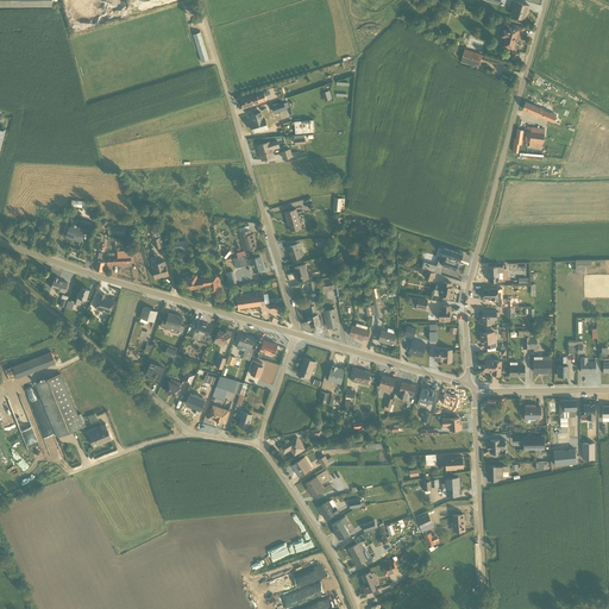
[(514,1),(510,16),(525,19),(527,11),(528,12),(529,6),(514,1)]
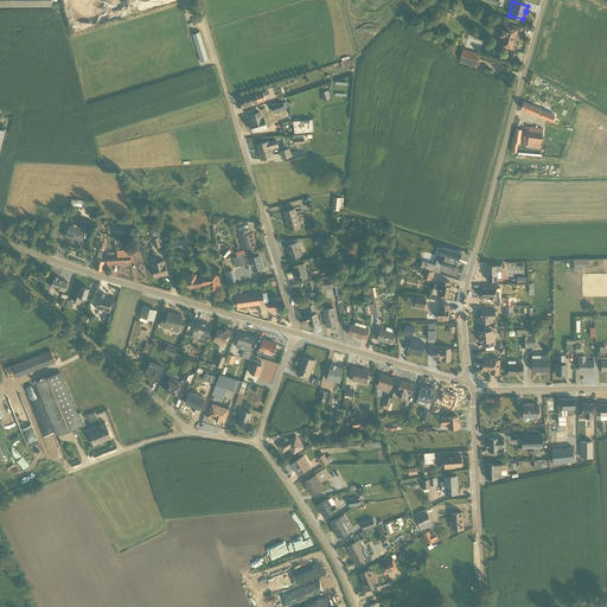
[(497,44),(502,45),(502,46),(511,49),(515,36),(519,37),(522,29),(509,25),(509,26),(506,26),(505,30),(502,30),(499,37),(498,36),(497,44)]
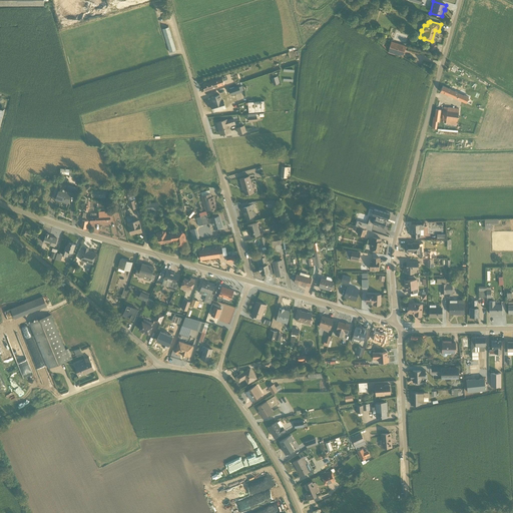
[(162,30),(169,53),(176,51),(169,28),(162,30)]
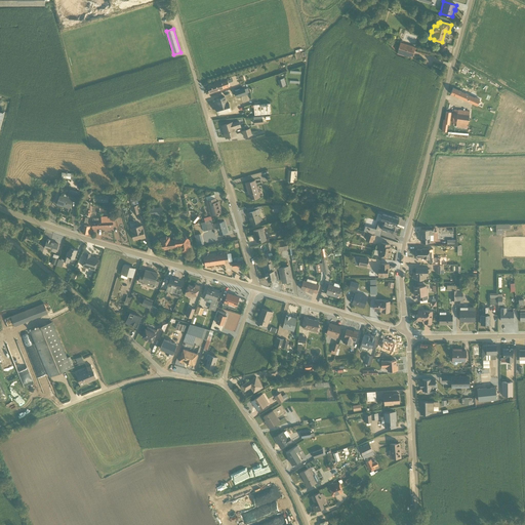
[(415,47),(400,43),(397,53),(411,58),(412,58),(415,47)]
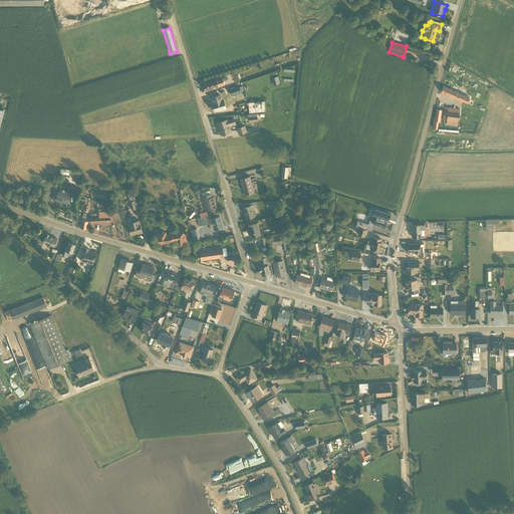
[(203,84),(205,91),(225,84),(222,78),(214,80),(213,78),(209,79),(210,82),(203,84)]
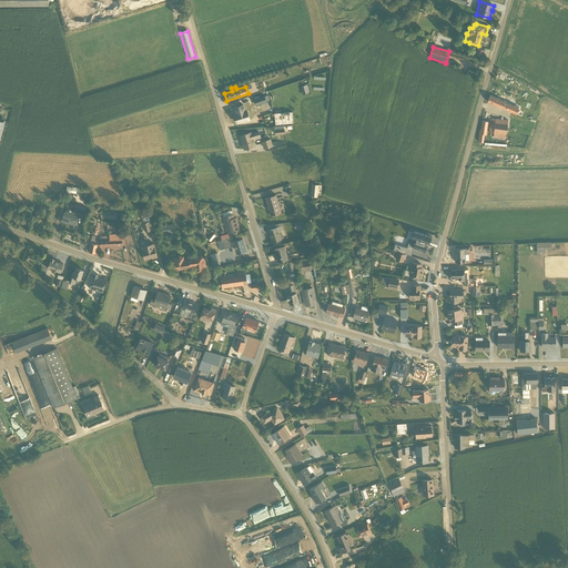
[(269,94),(253,99),(254,104),(270,101),(269,94)]
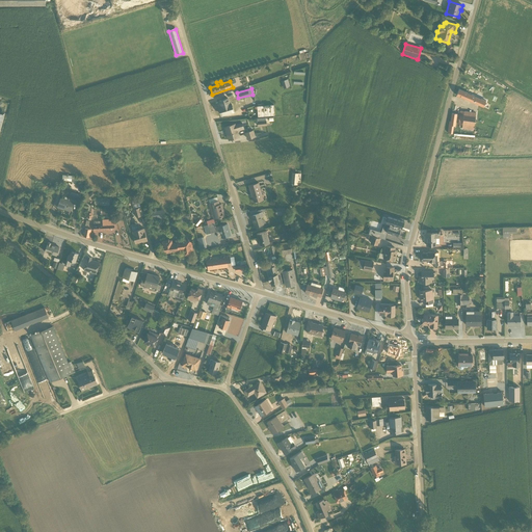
[(456,96),(483,107),(485,101),(458,89),(456,96)]
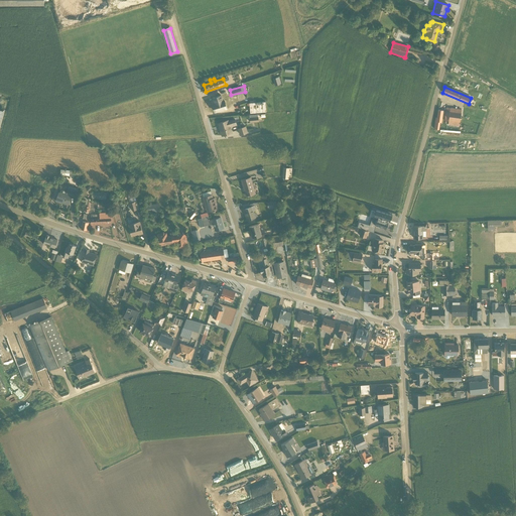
[(213,107),(231,102),(228,93),(214,98),(215,100),(211,101),(213,107)]
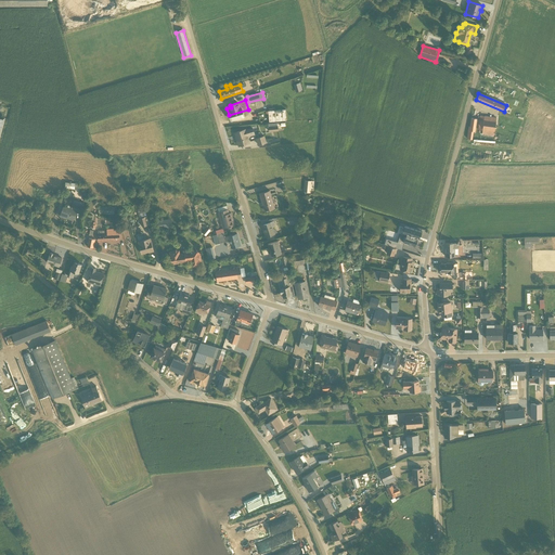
[(269,121),(286,120),(285,110),(268,111),(268,112),(266,112),(266,114),(268,114),(269,121)]
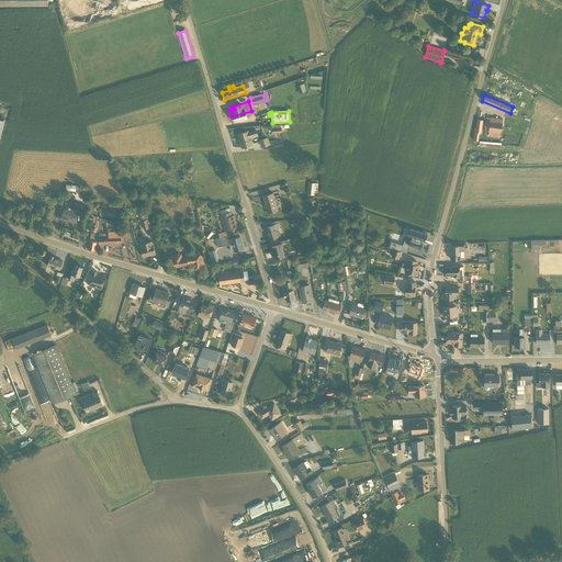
[(499,137),(503,120),(486,117),(484,132),(489,132),(487,135),(499,137)]
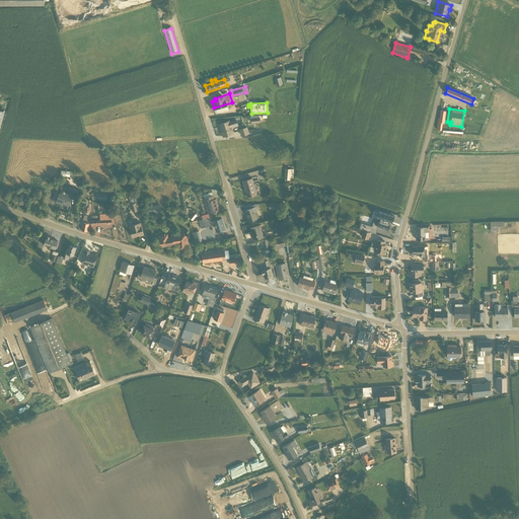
[(437,130),(441,131),(442,125),(444,125),(446,112),(441,110),(439,119),(438,119),(437,130)]
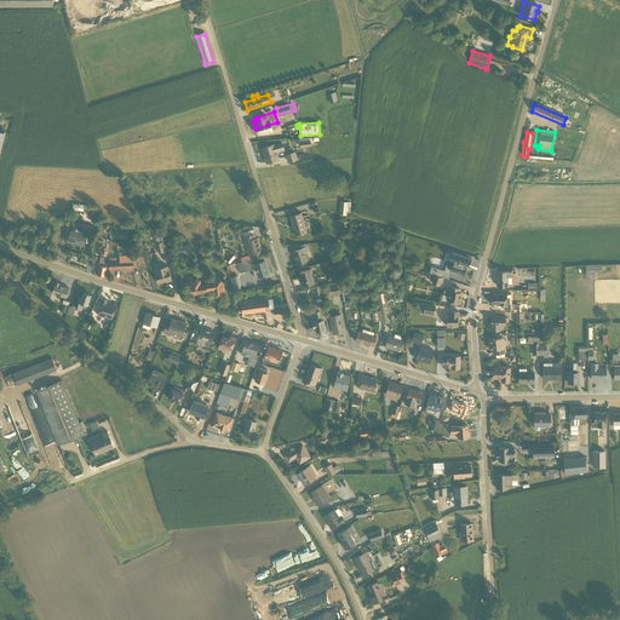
[(300,148),(310,147),(310,141),(309,137),(299,138),(300,142),(299,142),(300,148)]
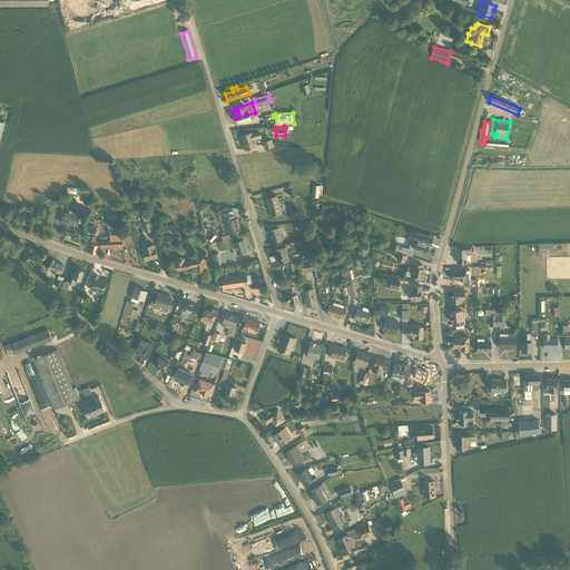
[(521,141),(526,130),(514,127),(511,138),(521,141)]
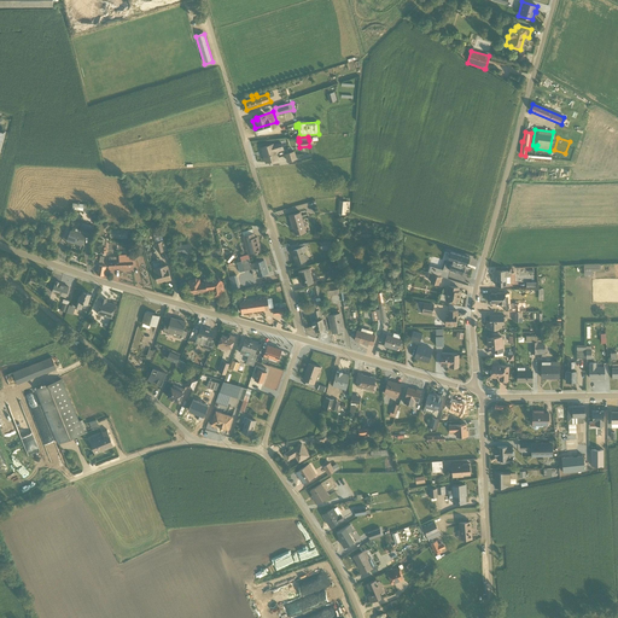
[(261,147),(266,162),(278,158),(275,151),(278,151),(278,152),(284,150),(281,143),(274,145),(273,144),(261,147)]
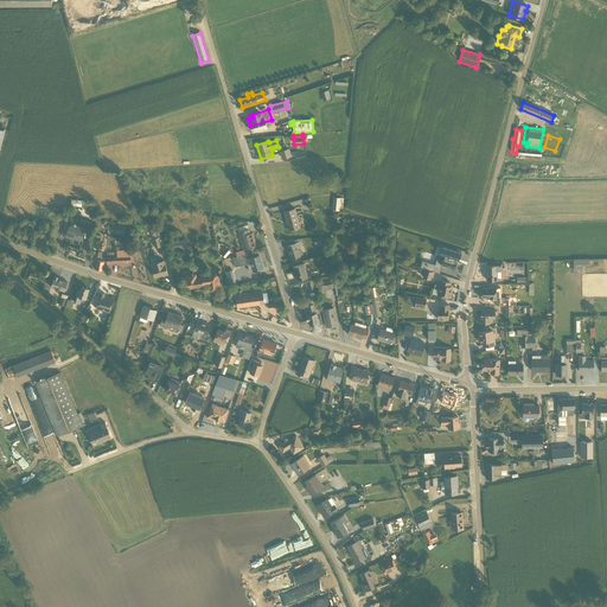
[(280,152),(281,159),(292,157),(289,148),(280,152)]
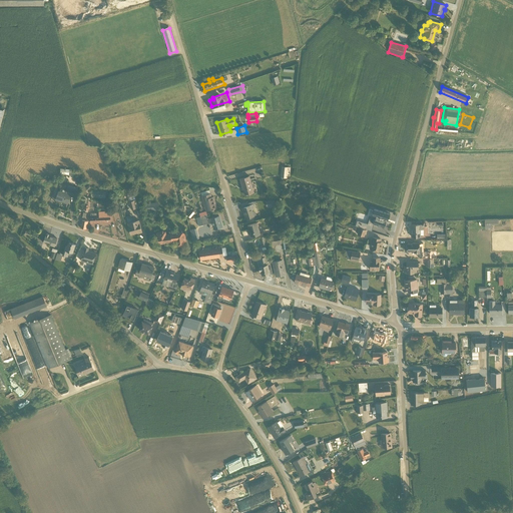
[(245,194),(246,194),(253,192),(254,192),(249,176),(239,179),(244,194),(245,194)]
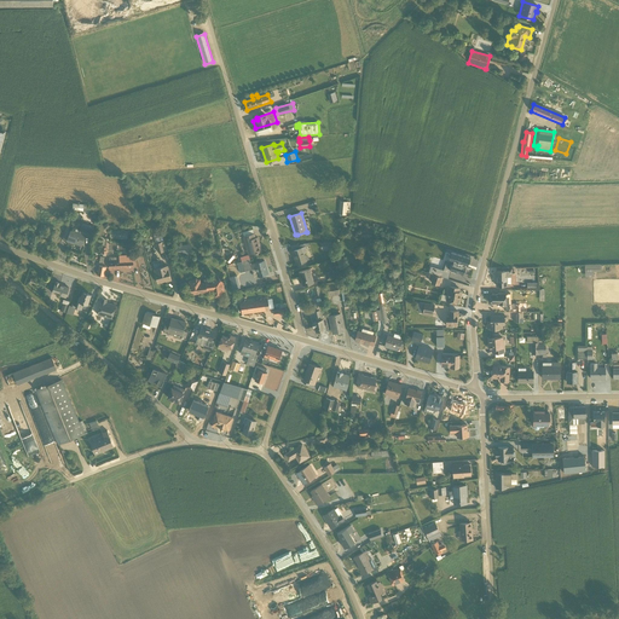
[(70,230),(67,241),(74,244),(75,243),(82,246),(85,237),(90,238),(93,226),(82,223),(80,230),(75,229),(75,231),(70,230)]
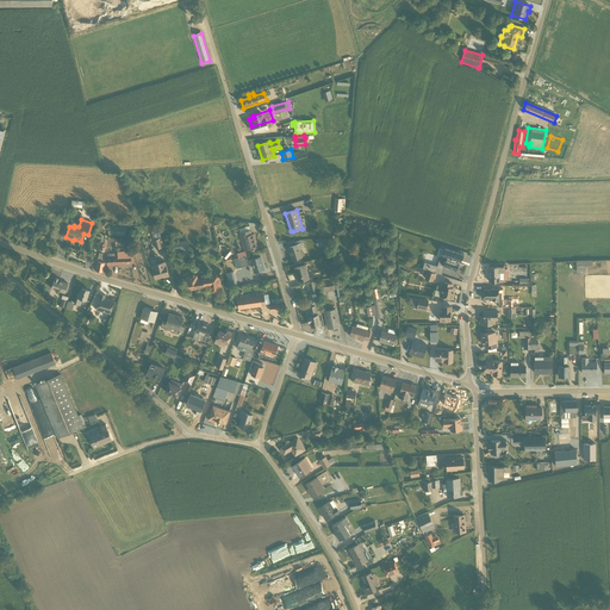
[(109,226),(107,235),(125,236),(126,228),(109,226)]
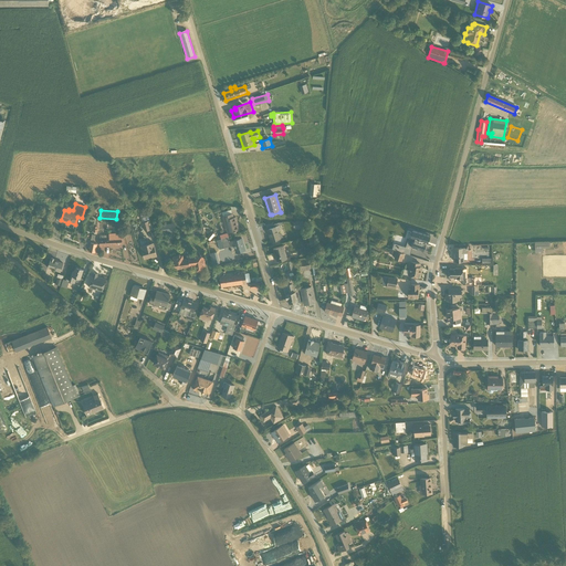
[(222,217),(227,232),(239,229),(236,217),(233,218),(232,213),(231,210),(221,212),(222,217)]
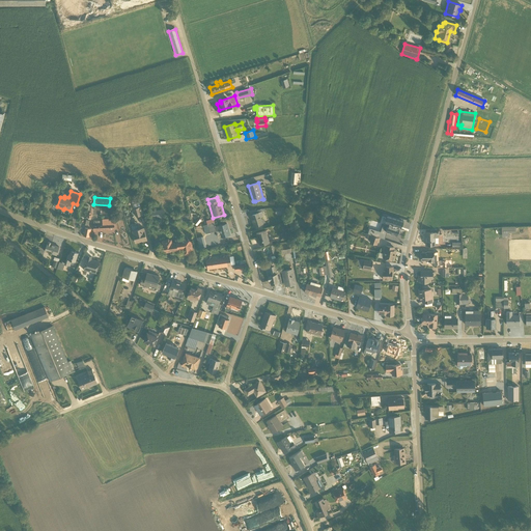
[(150,211),(151,219),(164,217),(164,211),(163,208),(161,208),(161,211),(150,211)]
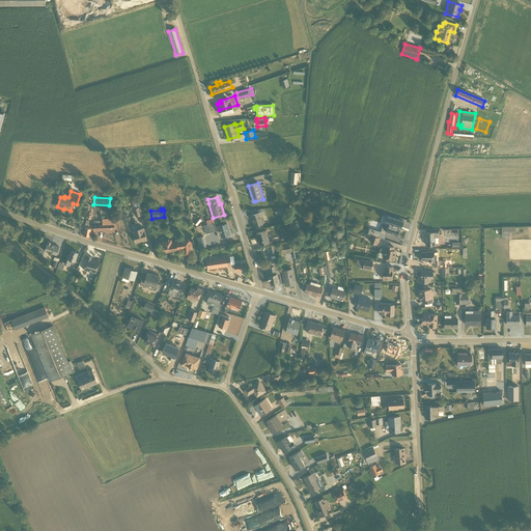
[(258,210),(250,212),(254,226),(263,223),(261,217),(263,216),(261,212),(264,211),(263,208),(258,210)]
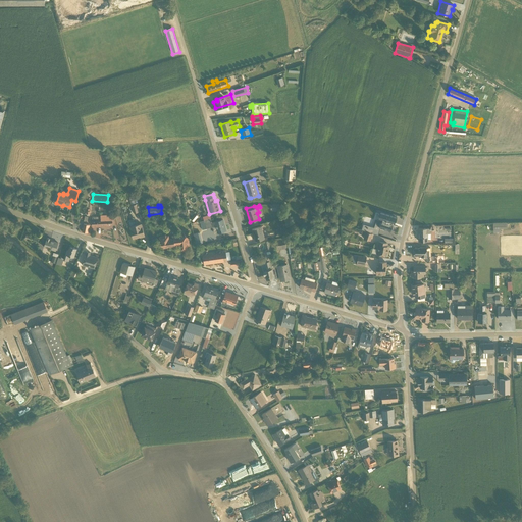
[(199,214),(197,212),(195,213),(190,218),(194,222),(198,216),(199,214)]
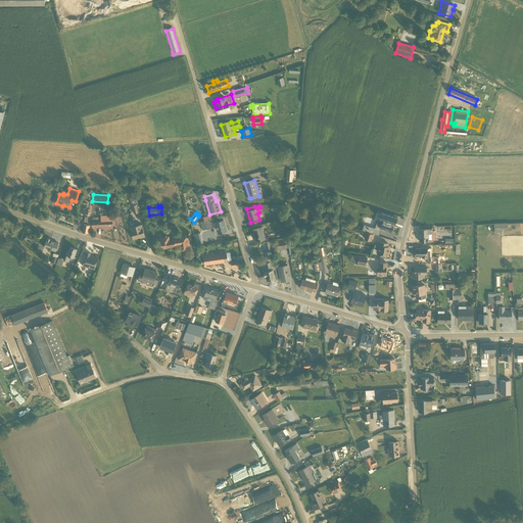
[(395,218),(382,214),(379,226),(383,227),(383,228),(391,230),(395,218)]
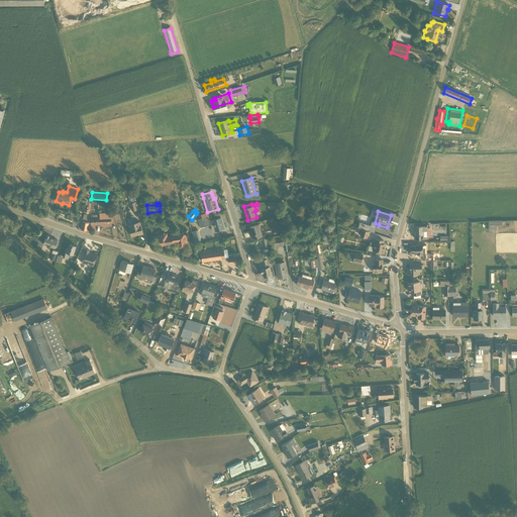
[(91,217),(92,225),(111,224),(110,212),(99,213),(100,217),(91,217)]
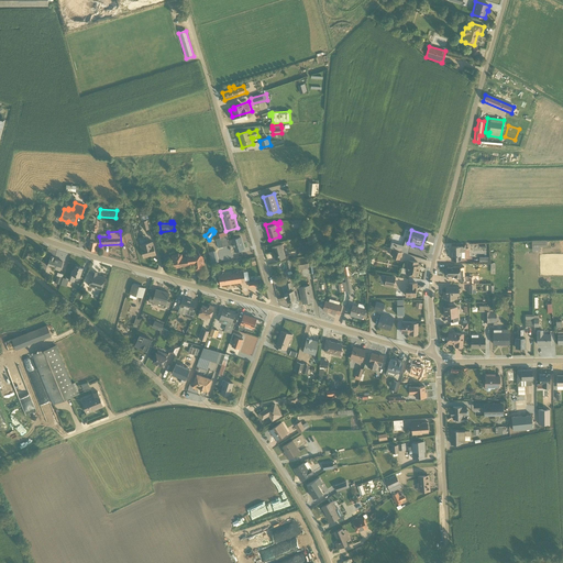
[(229,244),(231,253),(243,249),(240,236),(229,240),(227,234),(219,236),(222,246),(229,244)]
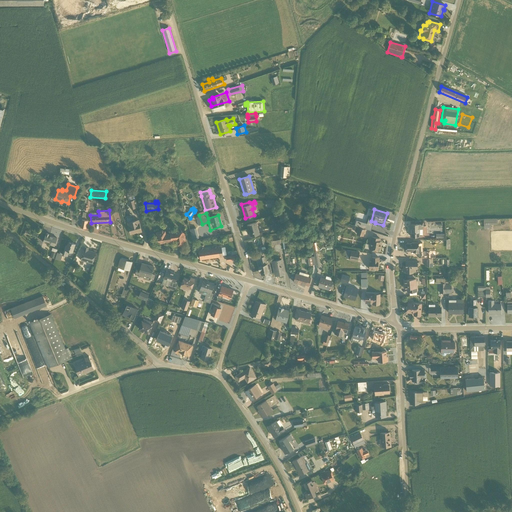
[(496,224),(496,216),(483,216),(483,229),(491,228),(490,224),(496,224)]
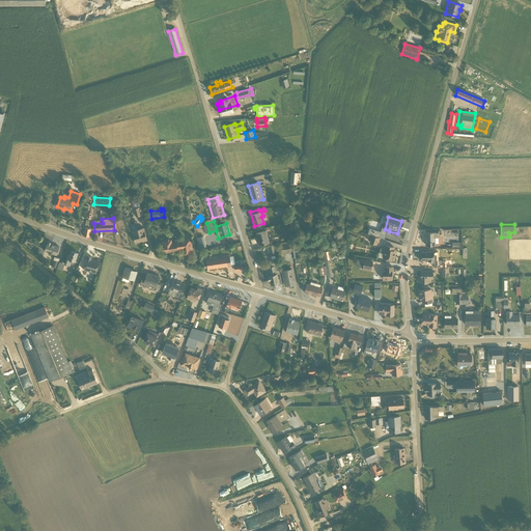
[(142,242),(147,241),(143,227),(132,231),(135,243),(142,241),(142,242)]
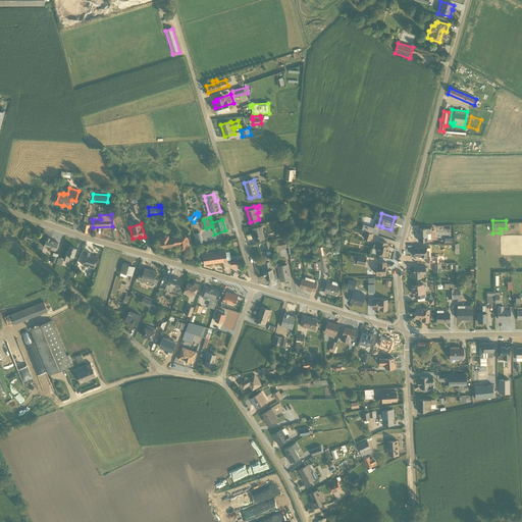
[(252,229),(255,241),(264,238),(262,230),(263,230),(262,226),(252,229)]
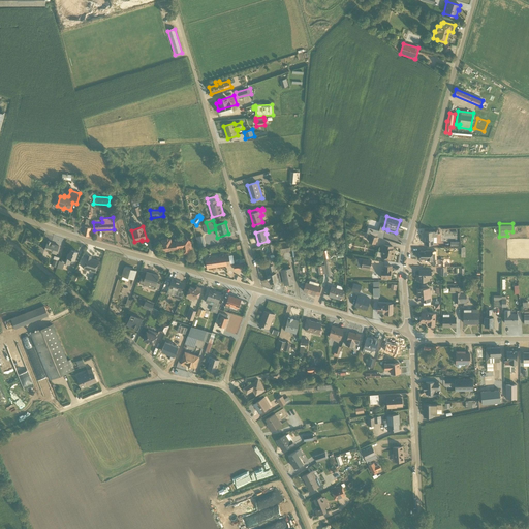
[(434,238),(437,237),(437,231),(424,232),(424,245),(434,244),(434,238)]
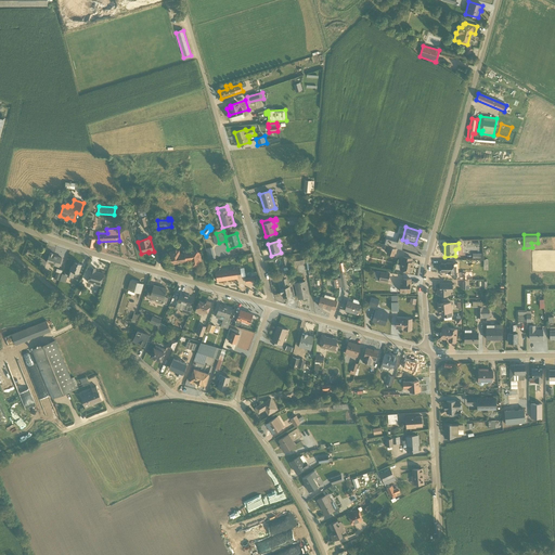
[(386,254),(394,256),(396,249),(385,245),(383,249),(387,252),(386,254)]
